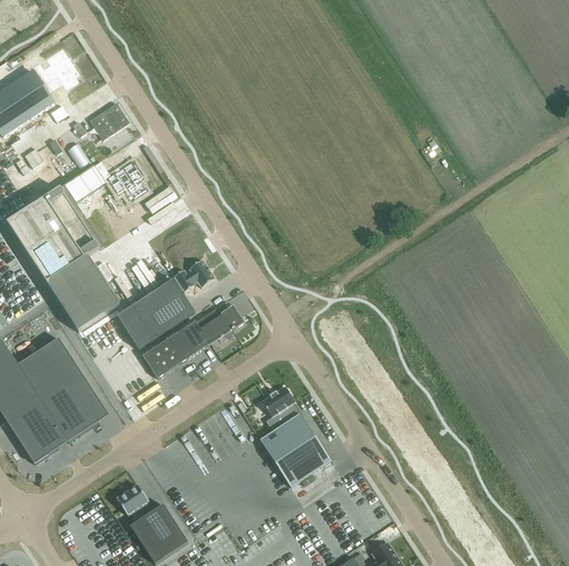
[(39,60),(30,66),(32,70),(41,84),(57,75),(66,88),(79,79),(76,75),(79,72),(74,64),(75,62),(69,54),(68,55),(61,46),(45,57),(50,66),(45,69),(39,60)]
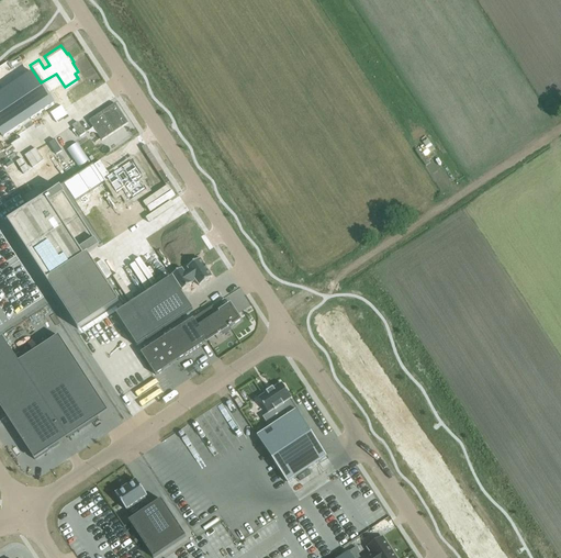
[(32,69),(0,88),(0,130),(2,133),(53,101),(41,82),(32,69)]
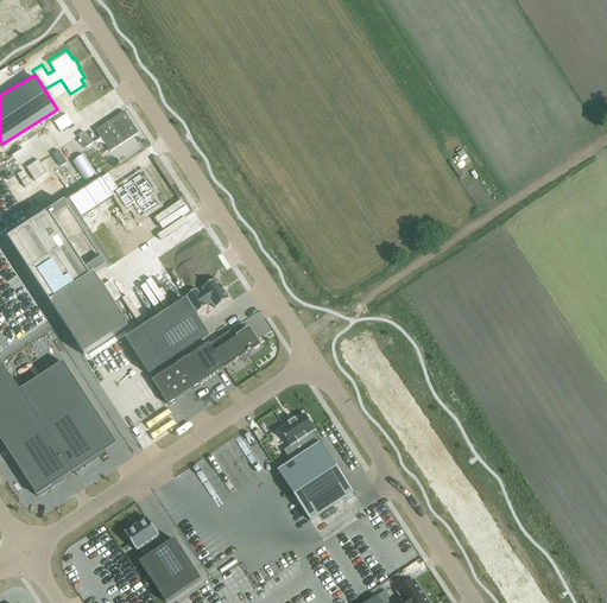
[(108,171),(7,237),(84,351),(128,323),(94,272),(111,260),(84,220),(119,197),(125,205),(131,202),(138,211),(141,210),(143,211),(157,202),(150,190),(152,189),(141,171),(118,186),(108,171)]
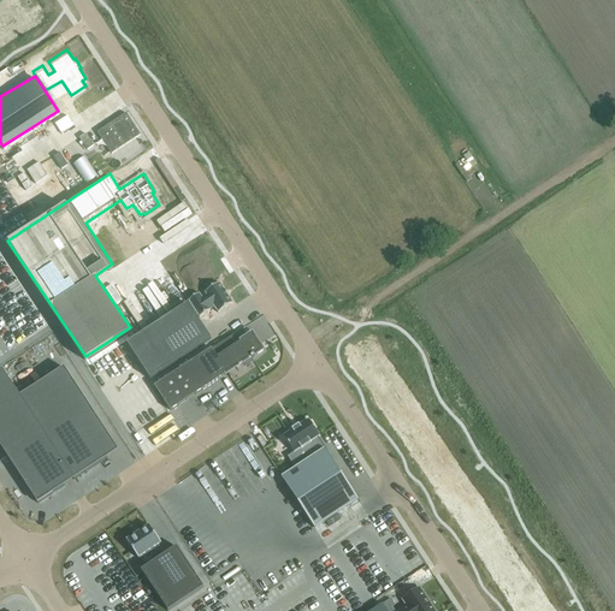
[(197,290),(188,297),(189,300),(188,301),(194,309),(195,308),(199,314),(213,304),(217,309),(231,300),(218,279),(203,289),(205,291),(201,294),(197,290)]
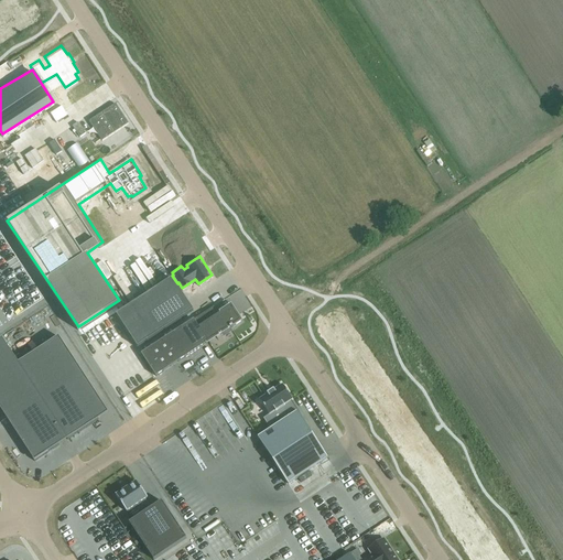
[(171,276),(115,312),(137,345),(193,308),(171,276)]
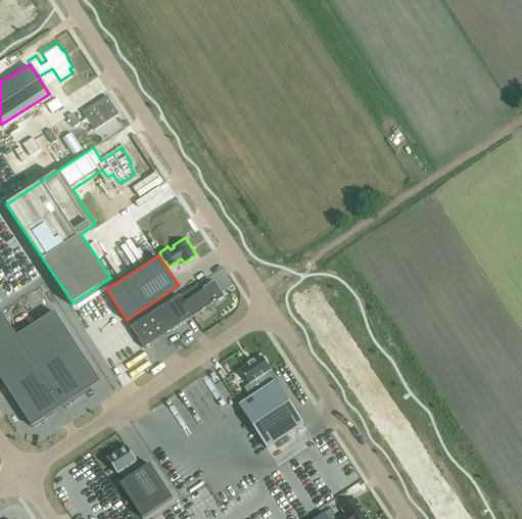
[(197,281),(177,294),(190,315),(212,300),(212,301),(216,299),(215,299),(222,294),(214,280),(205,286),(200,279),(197,281)]
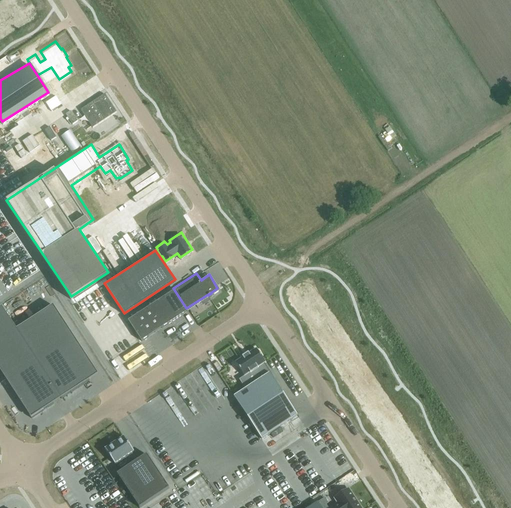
[(186,308),(173,288),(127,318),(141,338),(186,308)]
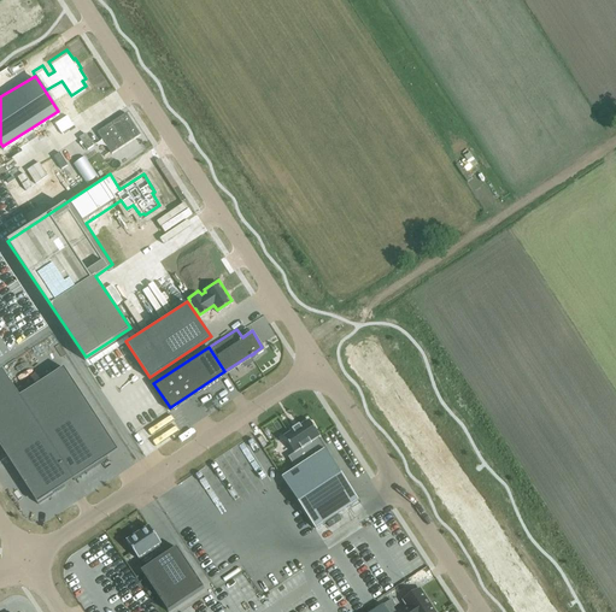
[(63,364),(18,393),(74,476),(106,454),(104,451),(115,443),(63,364)]
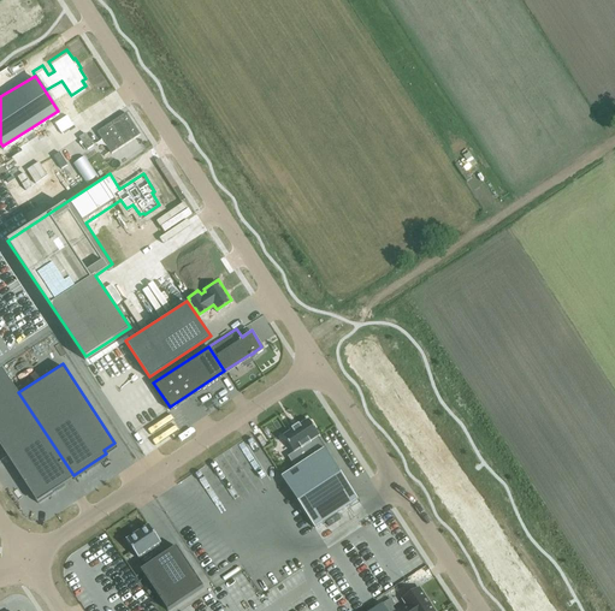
[(1,366),(0,366),(0,435),(28,478),(24,480),(36,499),(64,481),(61,479),(70,473),(72,476),(74,475),(18,392),(1,366)]
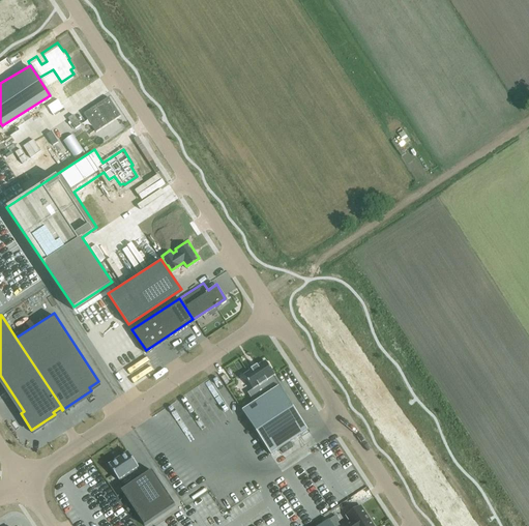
[(241,407),(270,451),(307,427),(305,426),(300,426),(300,416),(294,416),(294,407),(285,392),(286,391),(273,373),(273,372),(264,357),(257,362),(256,361),(250,366),(251,367),(242,372),(252,385),(246,389),(253,400),(241,407)]
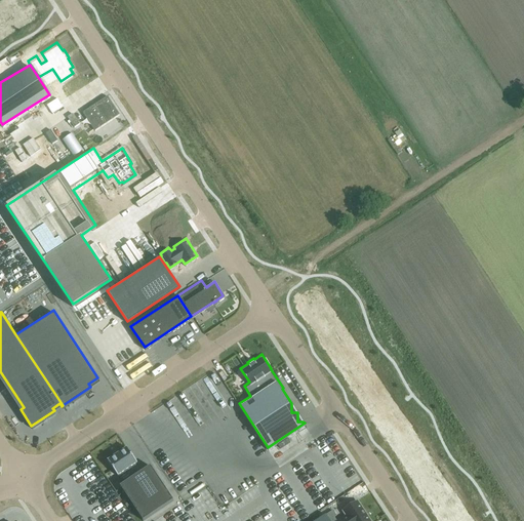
[(114,452),(107,457),(117,473),(127,466),(134,462),(136,459),(126,444),(119,449),(118,449),(115,452),(114,452)]
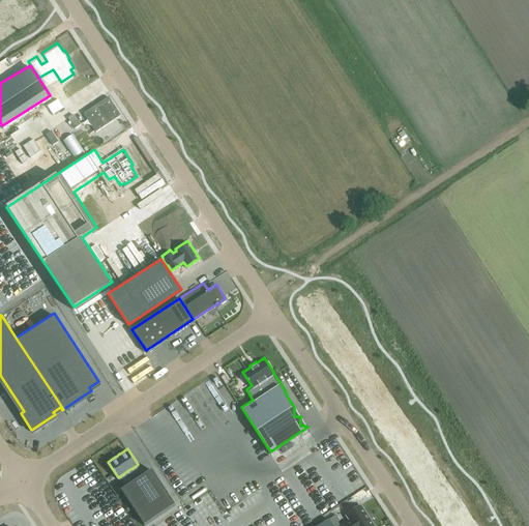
[(134,478),(120,488),(143,523),(174,502),(151,467),(141,473),(136,466),(128,470),(134,478)]
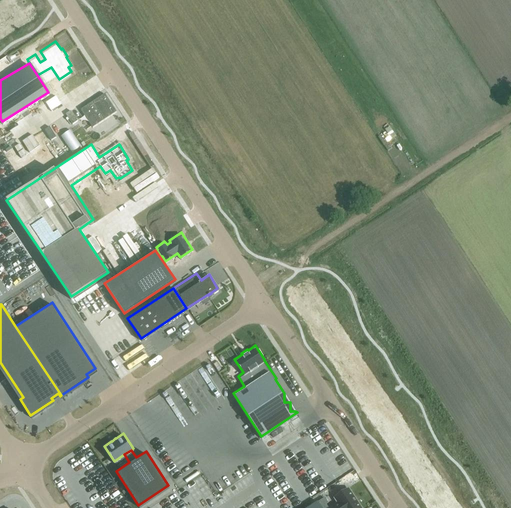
[(360,507),(361,507),(348,486),(334,495),(338,502),(330,507),(360,507)]
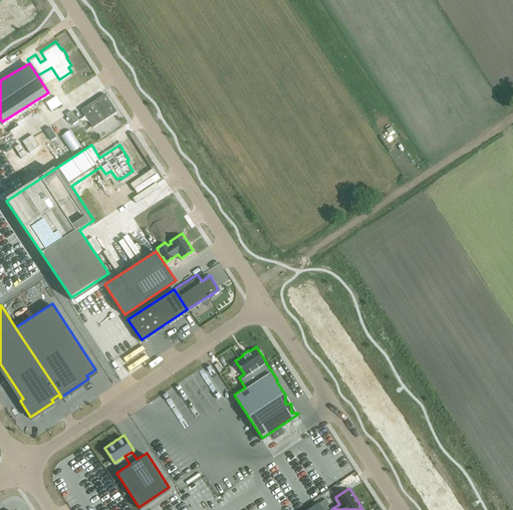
[(331,509),(329,509),(323,509),(318,501),(303,509),(331,509)]
